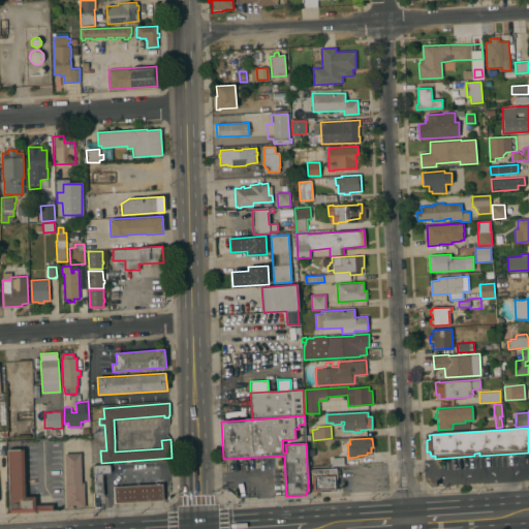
[(37,510),(35,510),(35,511),(9,512),(7,449),(24,448),(25,496),(35,496),(35,504),(37,504),(37,510)]
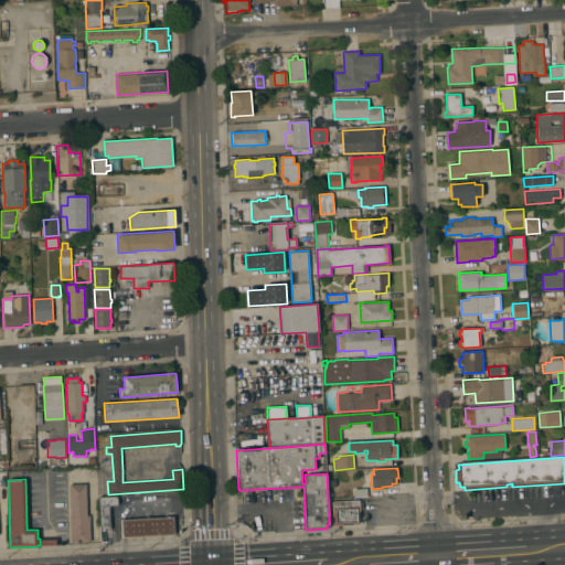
[(70,484),(86,483),(87,515),(89,515),(91,541),(71,542),(70,484)]
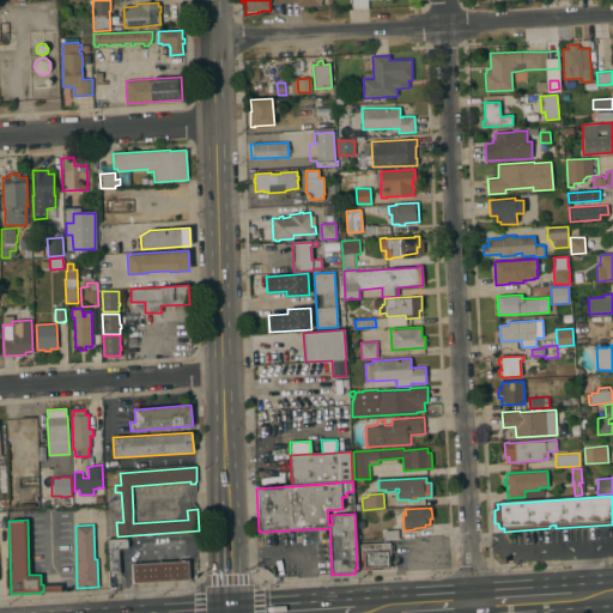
[(360,545),(389,542),(390,568),(362,570),(360,545)]
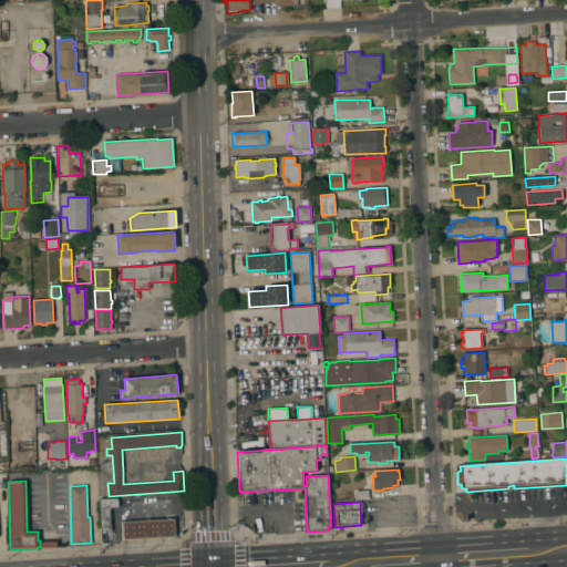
[(100,507),(110,507),(111,532),(101,532),(100,507)]
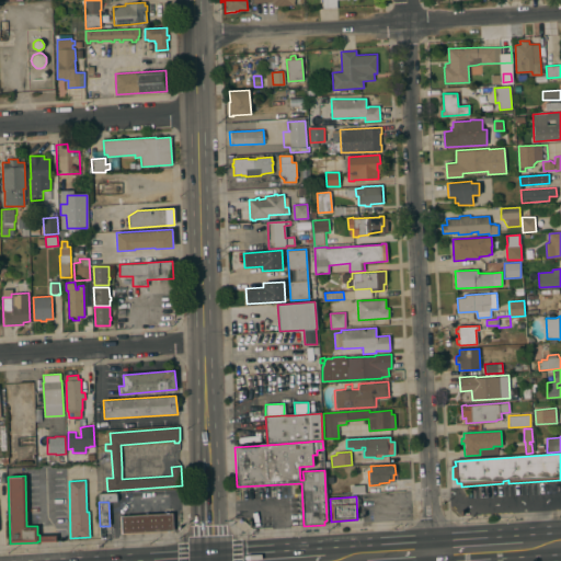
[(172,513),(173,530),(122,534),(121,516),(172,513)]
